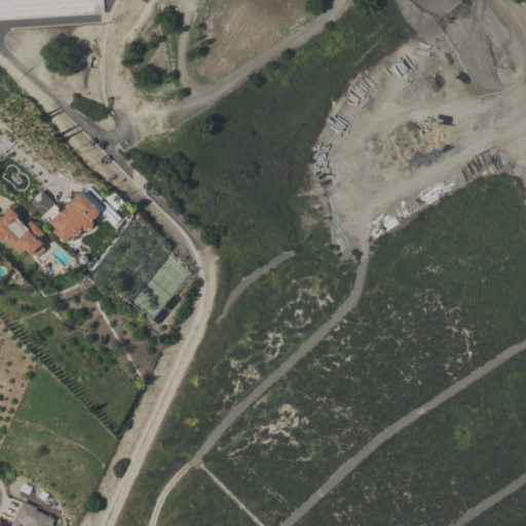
[(0,0),(103,0),(104,12),(0,19),(0,0)]
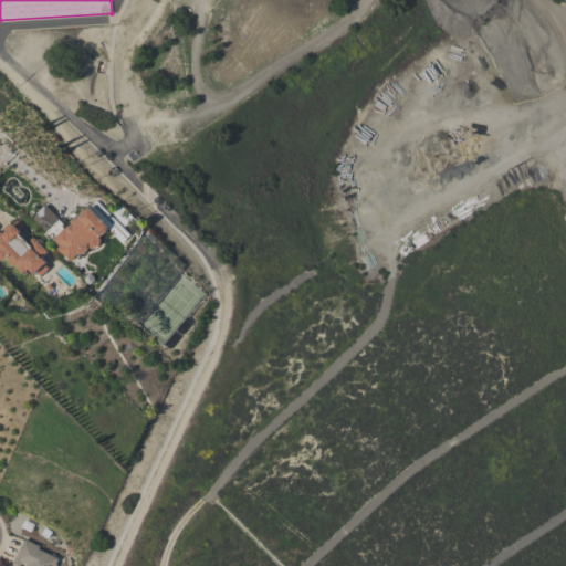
[(132,234),(123,243),(108,228),(107,231),(104,234),(101,236),(102,239),(101,242),(100,245),(96,248),(93,248),(91,248),(88,248),(88,250),(86,252),(84,253),(81,254),(80,252),(71,261),(58,249),(61,245),(54,240),(53,242),(44,234),(48,231),(32,218),(44,205),(64,223),(62,226),(66,230),(67,228),(69,226),(72,224),(73,224),(70,221),(77,213),(80,217),(81,216),(81,212),(84,209),(88,209),(97,199),(132,234)]
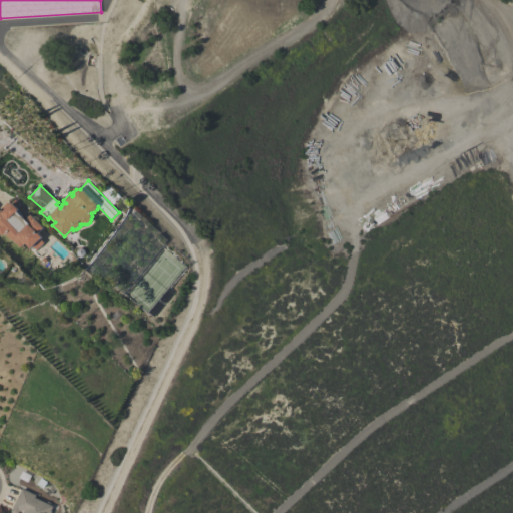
[(101,192),(109,184),(121,196),(114,204),(101,192)]
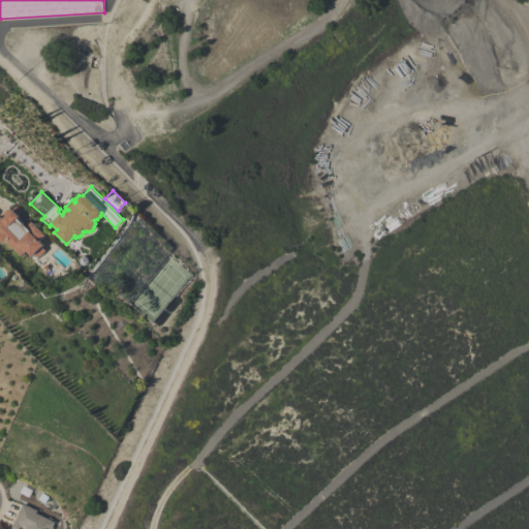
[(0,216),(1,216),(4,218),(4,217),(2,215),(8,208),(11,211),(17,206),(22,211),(19,215),(20,216),(18,218),(24,224),(27,221),(30,224),(32,221),(45,235),(39,241),(43,245),(42,246),(45,250),(38,258),(37,257),(35,259),(27,251),(23,255),(17,250),(16,251),(6,241),(4,243),(2,243),(0,242),(0,216)]
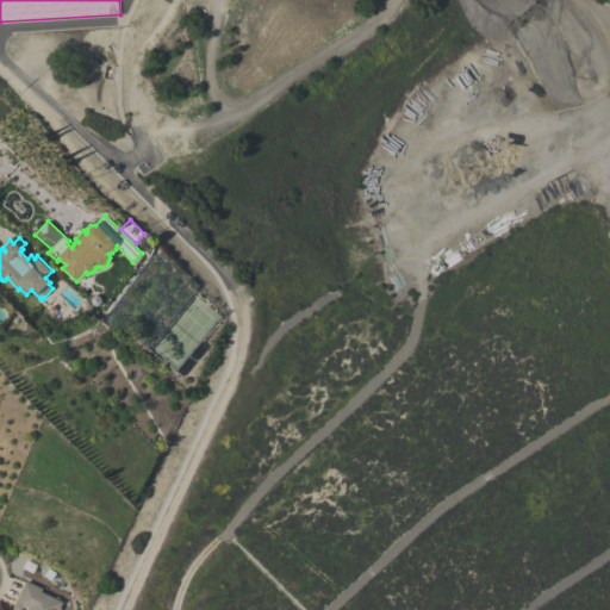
[(26,609),(27,609),(23,607),(20,609),(16,609),(12,608),(25,580),(43,589),(42,591),(63,602),(60,608),(61,608),(60,609),(26,609)]
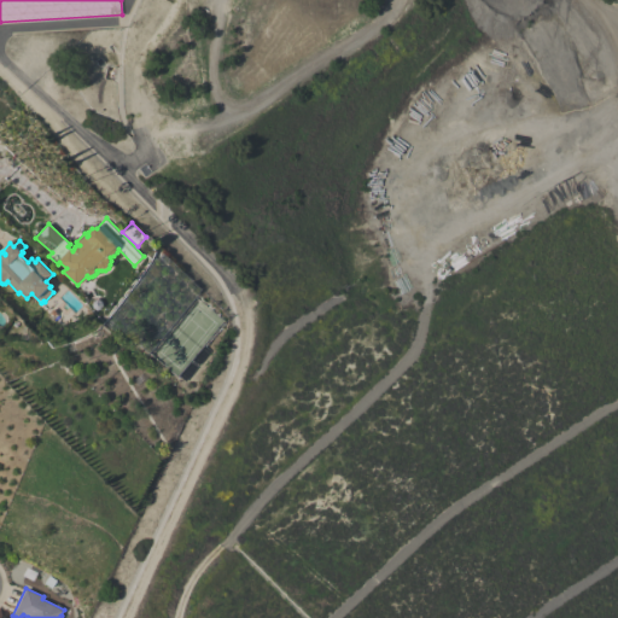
All buildings are outlined.
